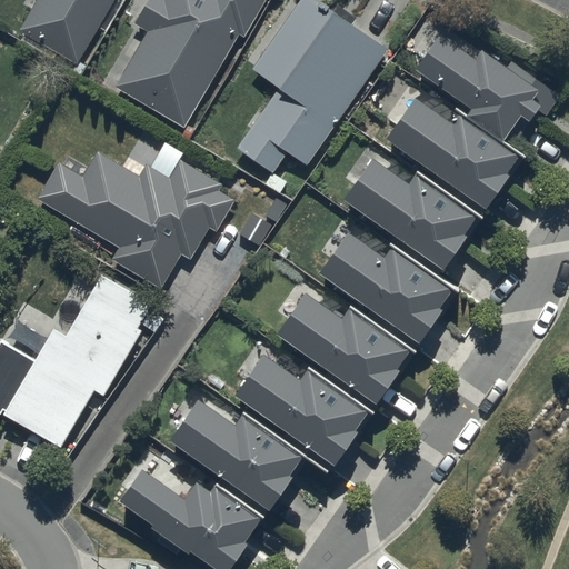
[(26,0),(22,7),(32,12),(20,35),(78,67),(113,0),(26,0)]
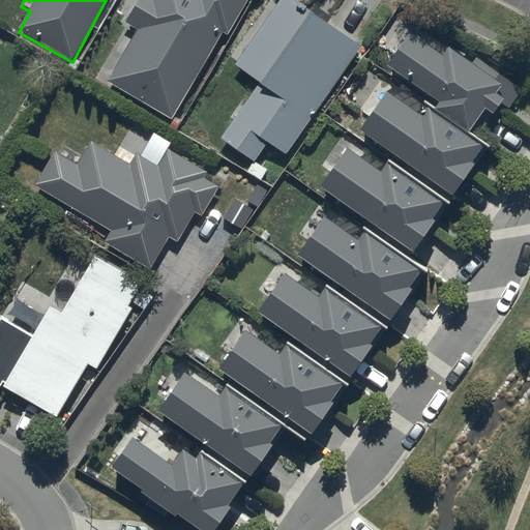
[(138,0),(125,23),(136,29),(106,83),(171,120),(219,32),(227,35),(245,0),(138,0)]
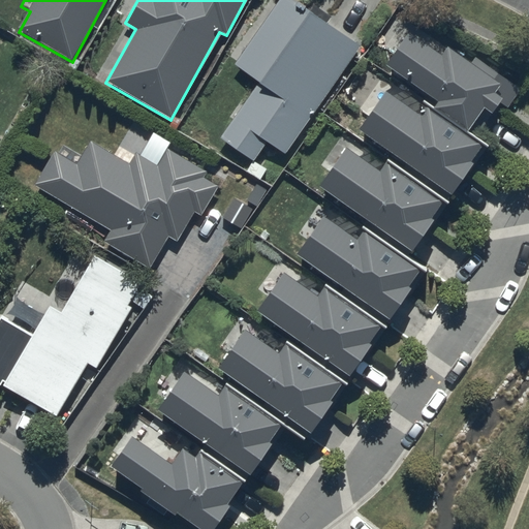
[(312,5),(309,10),(293,0),(278,0),(235,66),(258,82),(219,139),(251,161),(265,142),(285,155),(360,44),(327,22),(330,17),(312,5)]
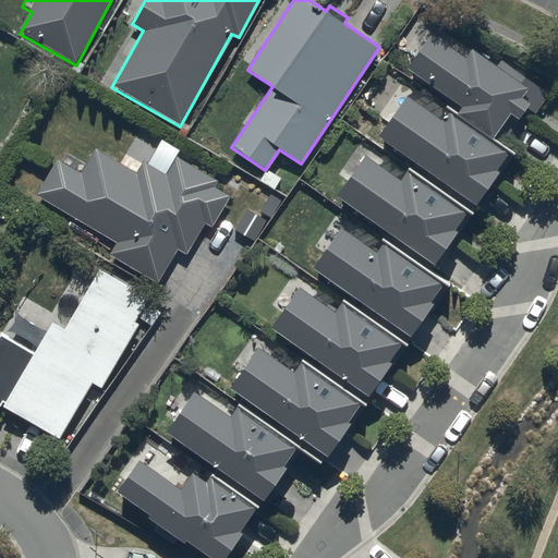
[(429,36),(405,68),(459,108),(457,112),(500,146),(528,109),(536,116),(550,97),(501,61),(495,69),(469,49),(461,59),(429,36)]
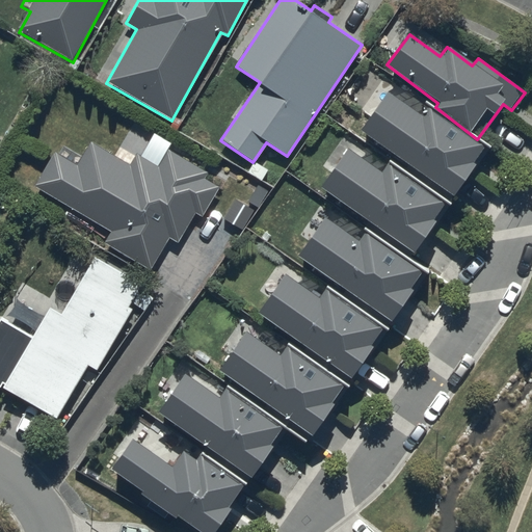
[(386,94),(358,133),(453,198),(487,151),(430,110),(424,120),(386,94)]
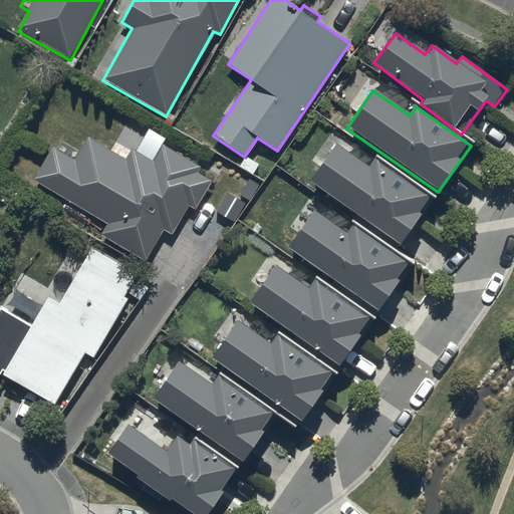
[(51,149),(32,181),(105,224),(99,235),(145,262),(163,231),(171,235),(188,207),(194,211),(212,181),(196,171),(199,167),(162,146),(153,161),(133,149),(126,160),(86,137),(78,152),(61,142),(56,151),(51,149)]
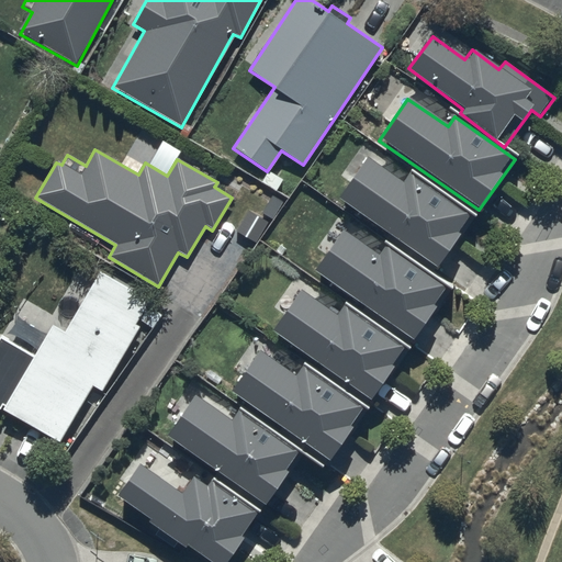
[(402,181),(369,159),(339,201),(440,269),(473,221),(406,176),(402,181)]
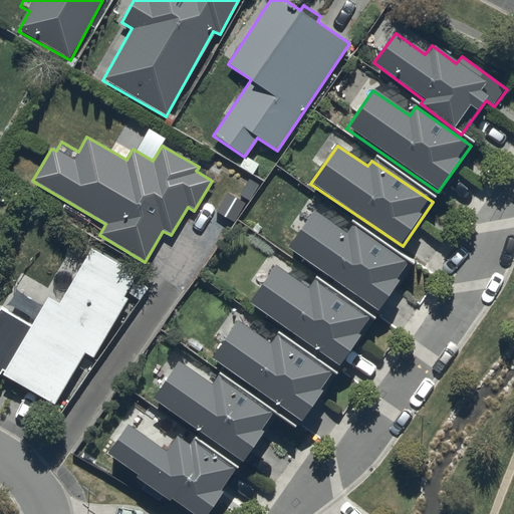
[(352,226),(348,231),(345,235),(313,212),(299,232),(287,248),(377,311),(410,266),(352,226)]
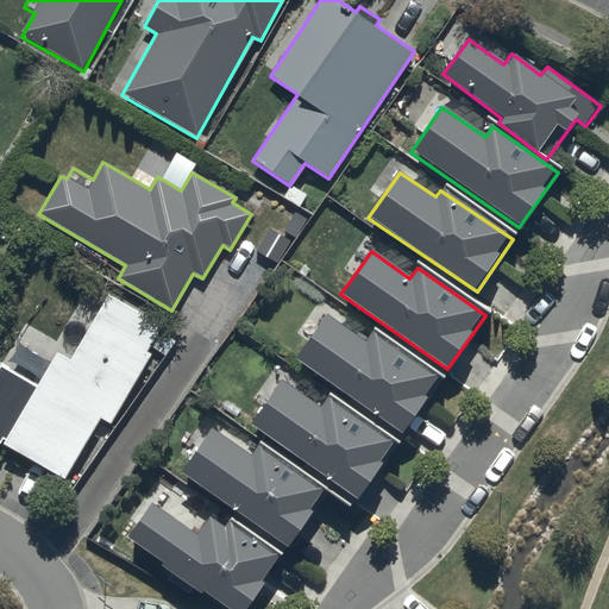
[(69,360),(56,352),(33,389),(0,369),(0,446),(1,445),(63,482),(101,420),(111,425),(151,357),(145,353),(162,327),(108,295),(69,360)]
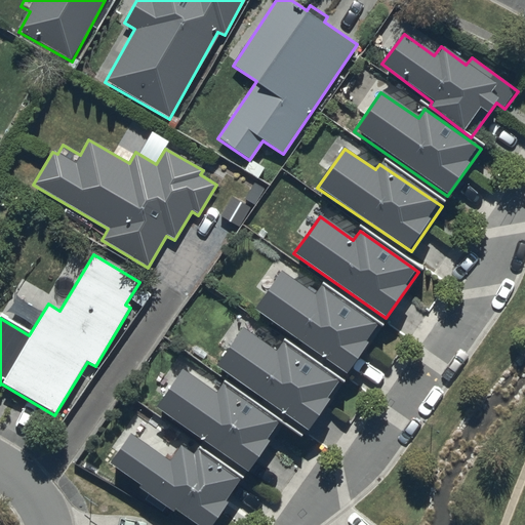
[(315,296),(282,273),(255,312),(347,375),(374,336),(371,333),(378,323),(323,284),(315,296)]
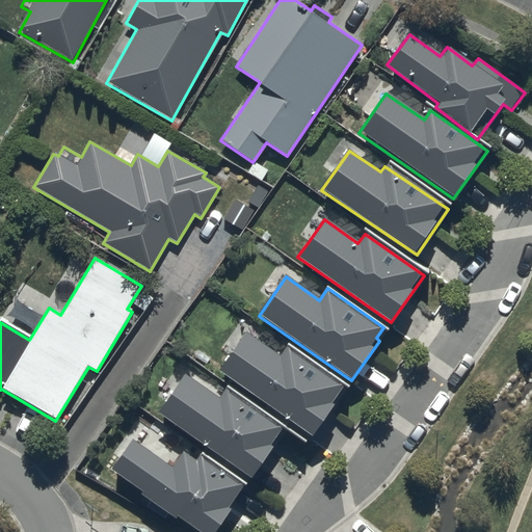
[(345,384),(289,346),(280,358),(245,334),(218,374),(311,437),(328,413),(330,415),(342,398),(338,395),(345,384)]
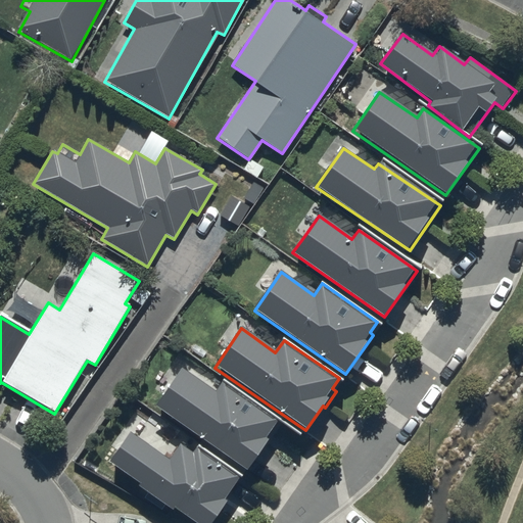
[(222,382),(216,391),(215,392),(183,369),(155,407),(245,472),(264,446),(267,447),(278,432),(273,429),(278,423),(222,382)]
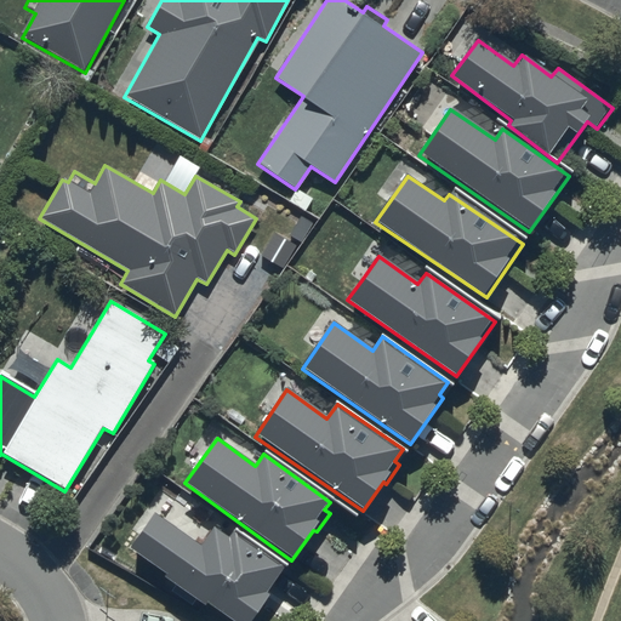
[(214,529),(200,547),(154,512),(127,550),(164,576),(164,577),(204,608),(206,604),(229,620),(250,620),(268,598),(265,594),(286,565),(234,527),(226,537),(214,529)]
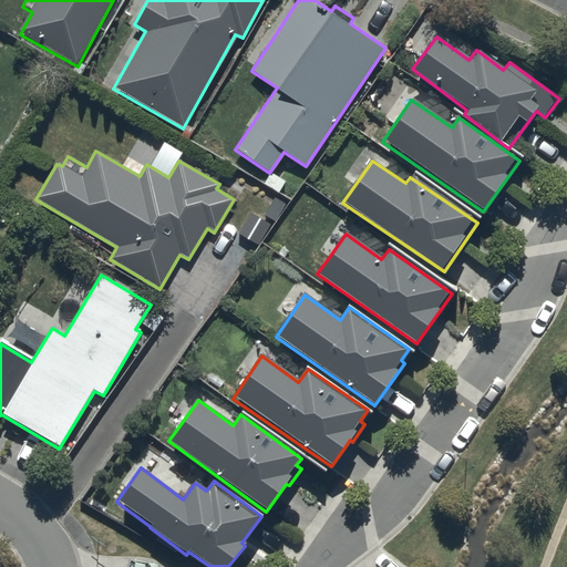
All buildings are outlined.
